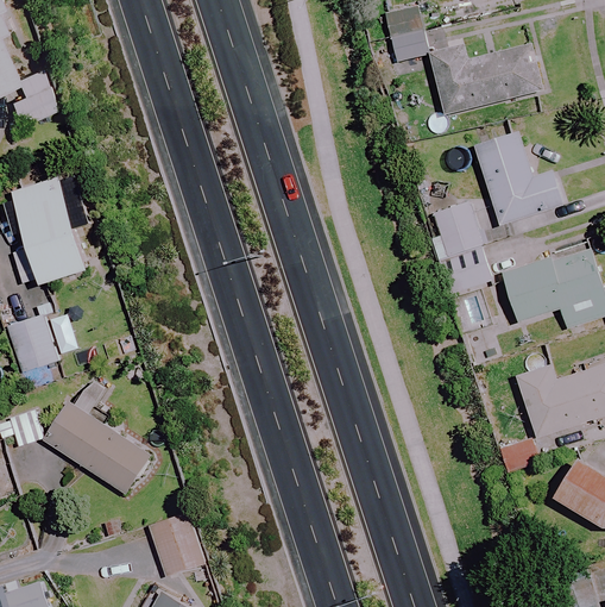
[(0,91),(5,89),(20,124),(58,108),(41,68),(18,77),(0,33),(13,27),(1,0),(0,0),(0,91)]
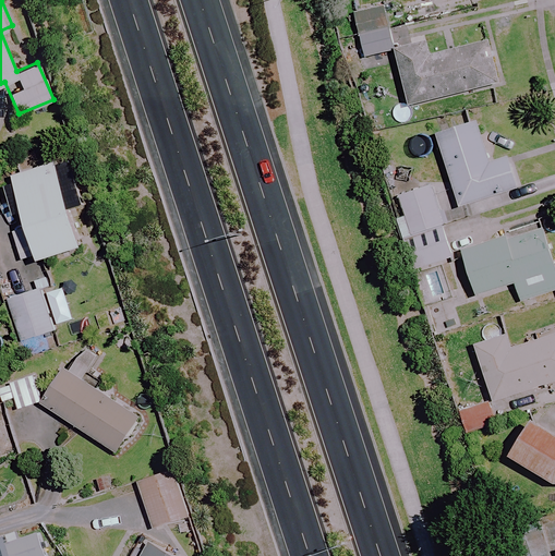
[(384,3),(352,10),(357,31),(388,23),(384,3)]
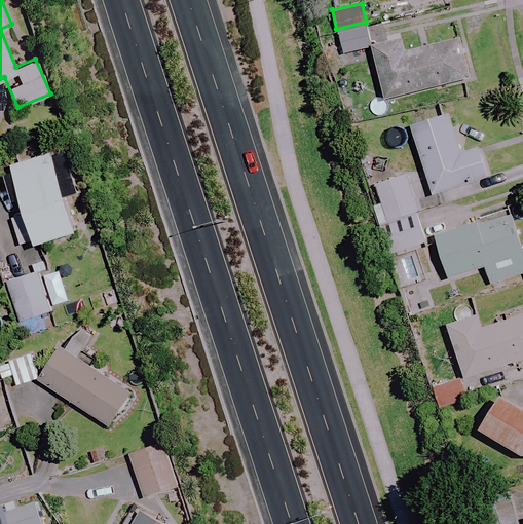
[(367,25),(337,31),(341,50),(371,43),(367,25)]
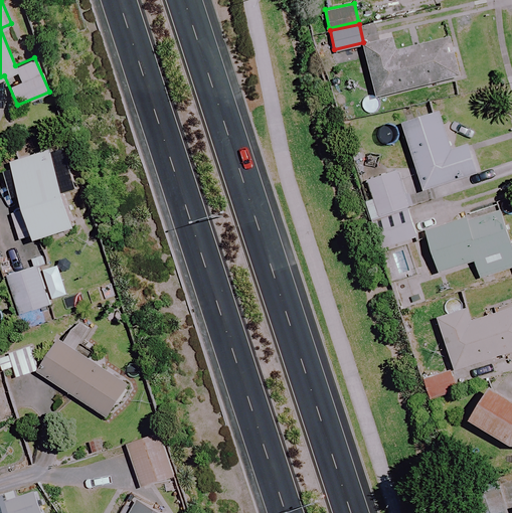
[(457,76),(447,37),(394,50),(391,37),(362,44),(375,97),(457,76)]
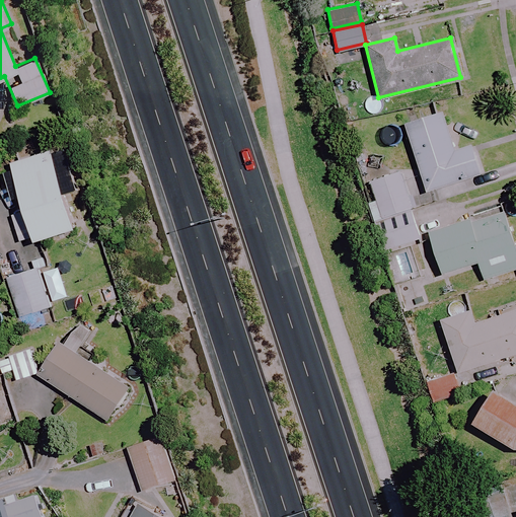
[(453,150),(441,109),(403,122),(425,191),(480,174),(470,145),(453,150)]
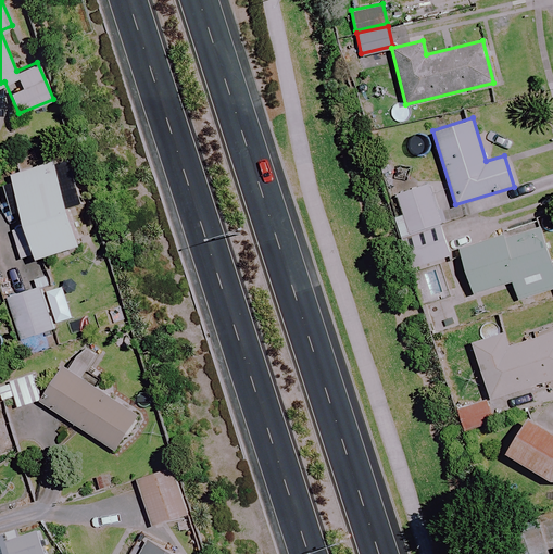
[(23,212),(27,227),(9,233),(16,259),(35,253),(37,260),(80,246),(54,162),(11,175),(13,183),(0,187),(9,216),(23,212)]
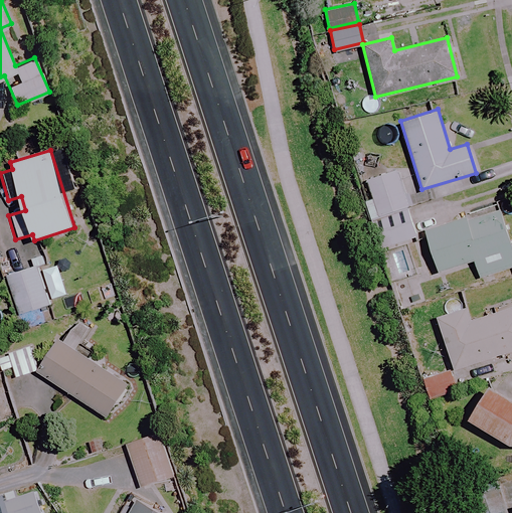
[(414,237),(395,174),(367,182),(372,199),(365,201),(379,248),(414,237)]
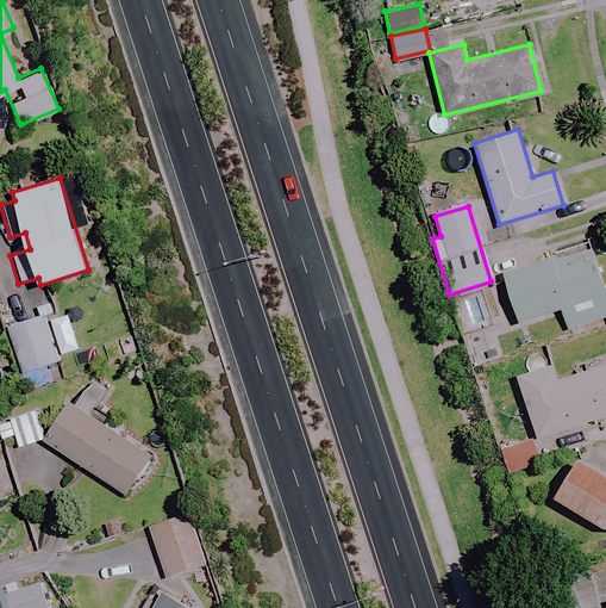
[(605,316),(605,295),(593,248),(504,274),(518,322),(560,310),(566,328),(605,316)]
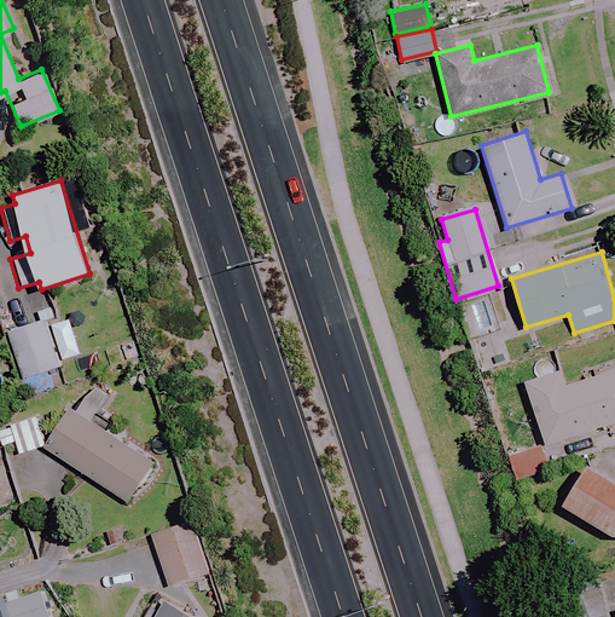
[(57,365),(42,318),(18,327),(33,374),(57,365)]
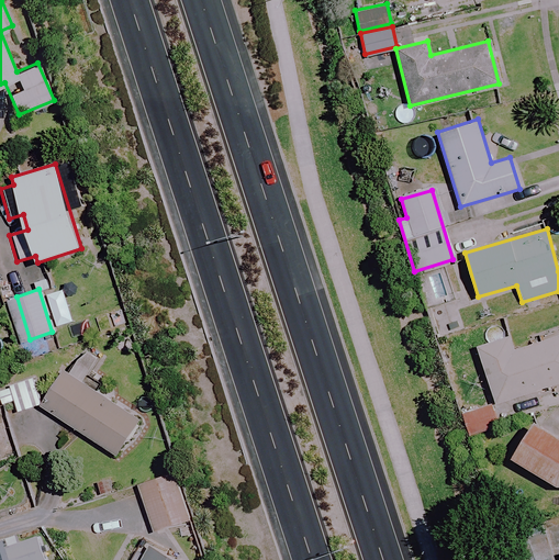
[(558,382),(558,335),(514,350),(510,337),(477,347),(495,403),(558,382)]
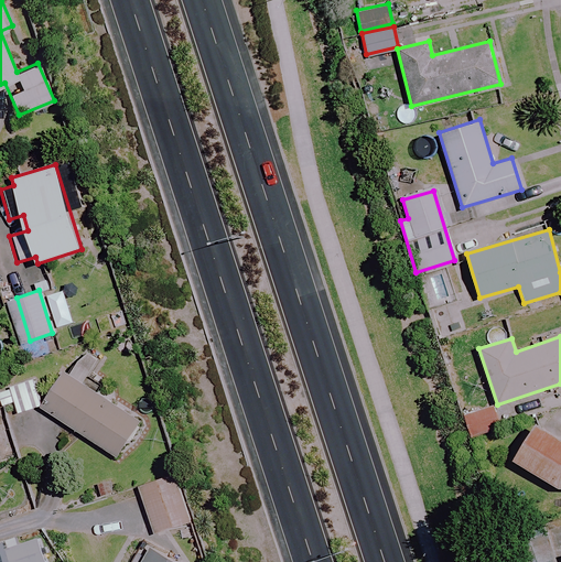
[(139,420),(64,373),(41,410),(117,456),(139,420)]
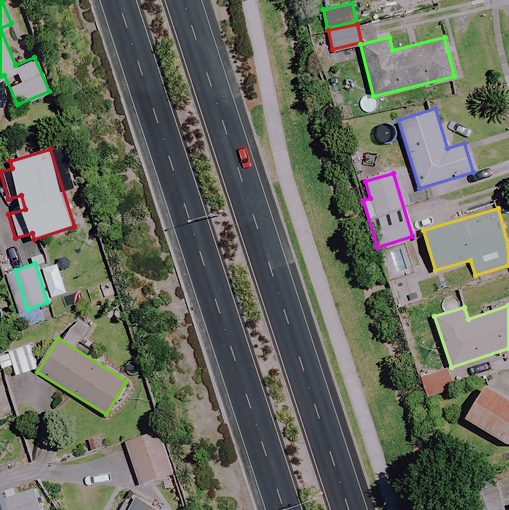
[(453,388),(447,367),(419,376),(426,397),(453,388)]
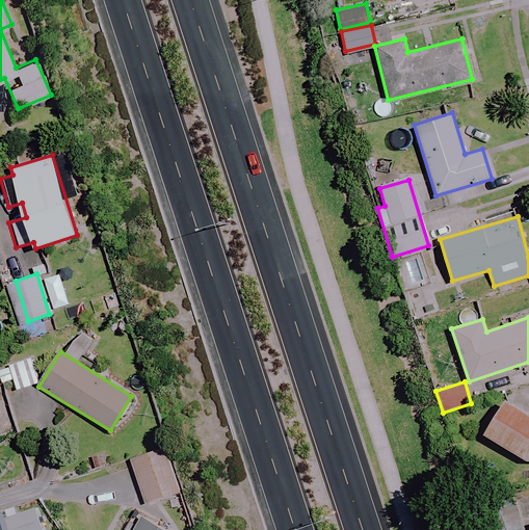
[(528,415),(509,401),(487,432),(526,460),(528,460),(528,415)]
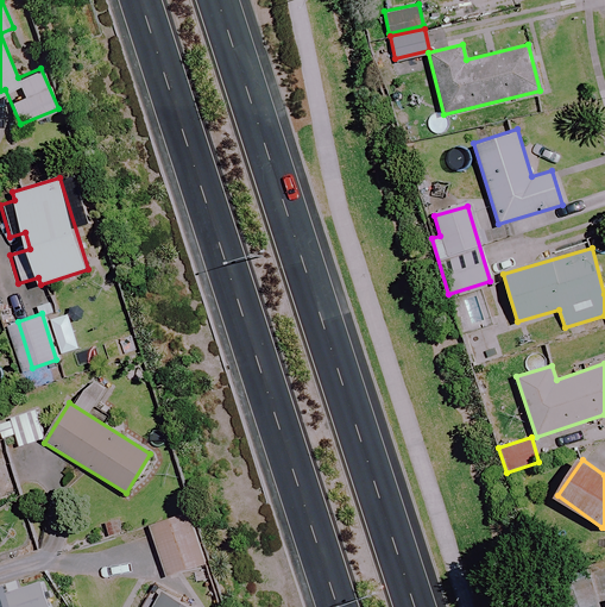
[(203,563),(186,513),(147,526),(164,576),(203,563)]
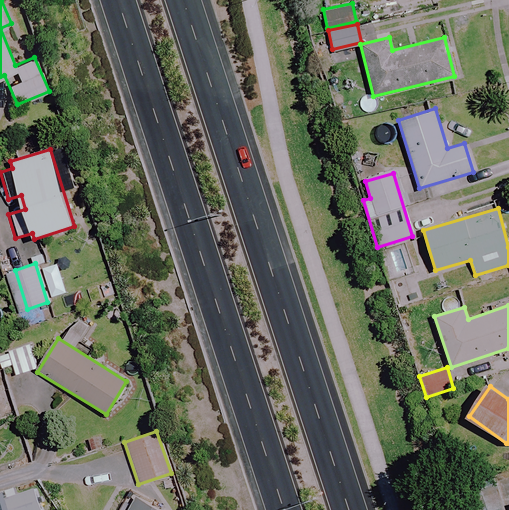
[(39,509),(32,486),(13,492),(12,487),(0,490),(0,509),(39,509)]
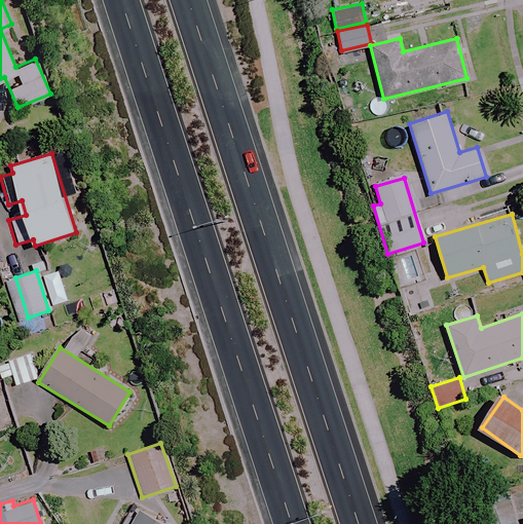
[(165,523),(143,510),(134,523),(165,523)]
